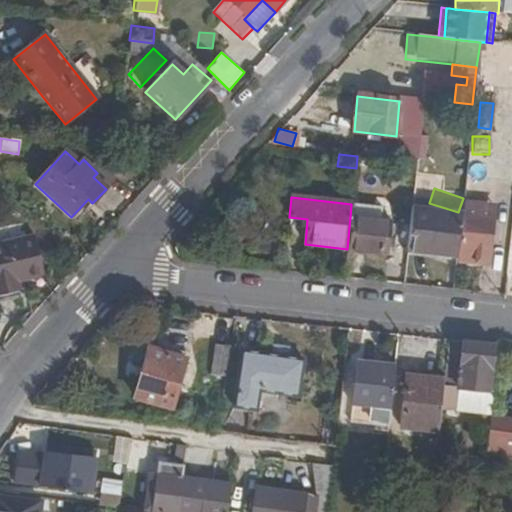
[(463,212),(494,216),(495,207),(464,205),(463,212)]
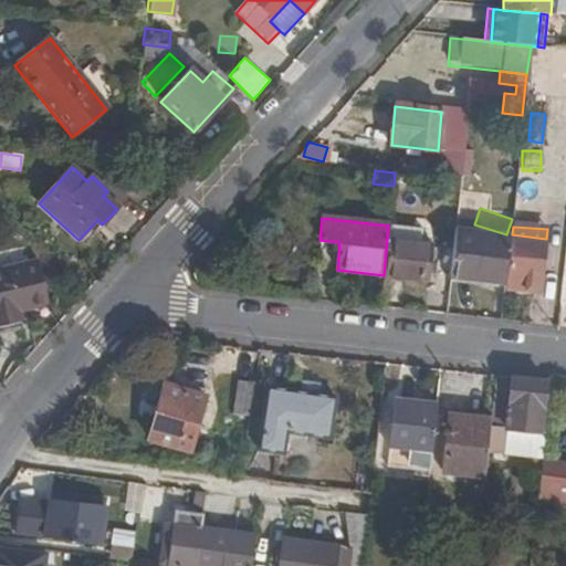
[(454,229),(449,280),(505,286),(512,237),(454,229)]
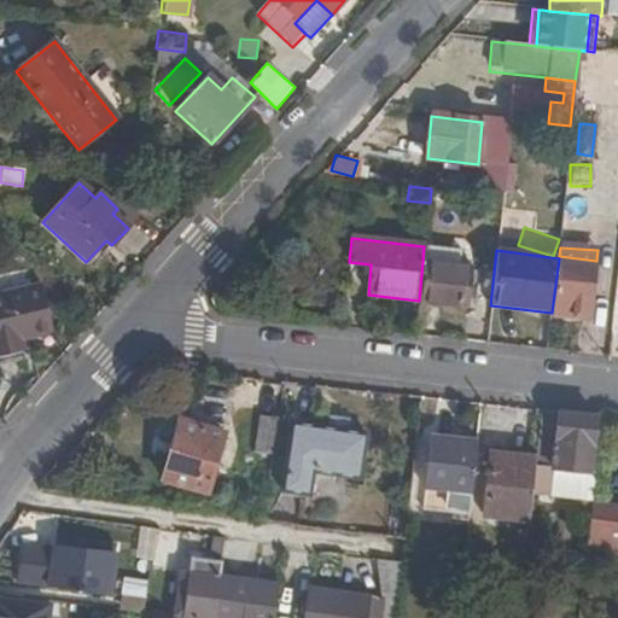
[(552,313),(552,315),(590,319),(596,261),(559,256),(559,258),(552,313)]
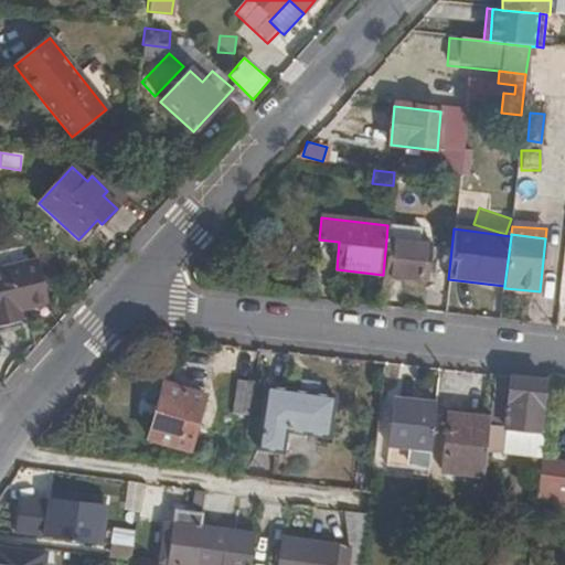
[(383,275),(383,277),(426,283),(430,245),(386,240),(383,275)]
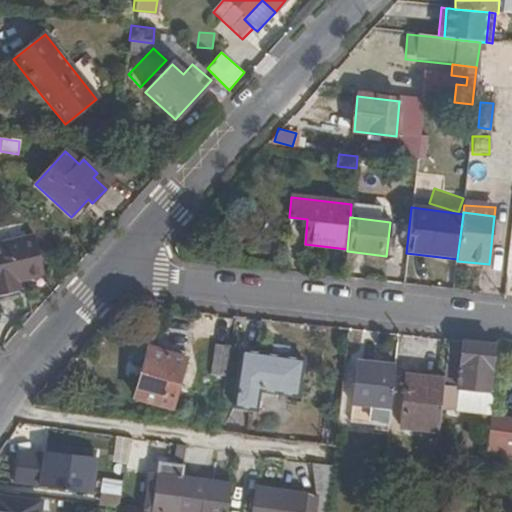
[(17,282),(45,275),(35,236),(0,244),(0,297),(19,292),(17,282)]
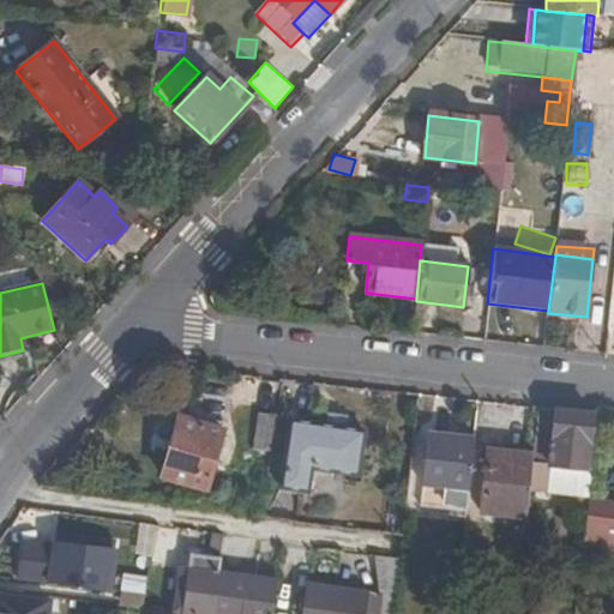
[(486,308),(469,306),(465,336),(483,337),(486,308)]
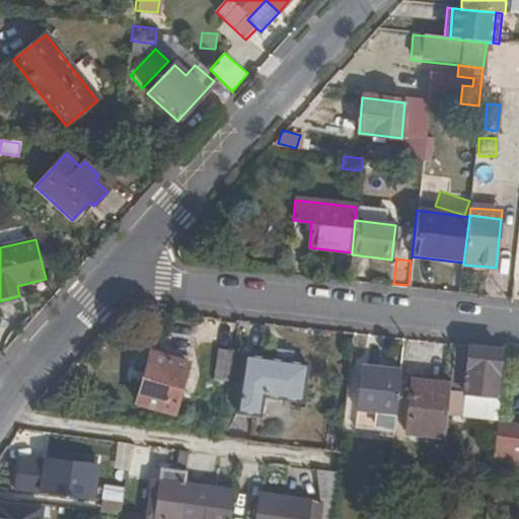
[(498,419),(500,402),(495,401),(500,352),(454,347),(450,385),(449,393),(483,397),(480,417),(498,419)]
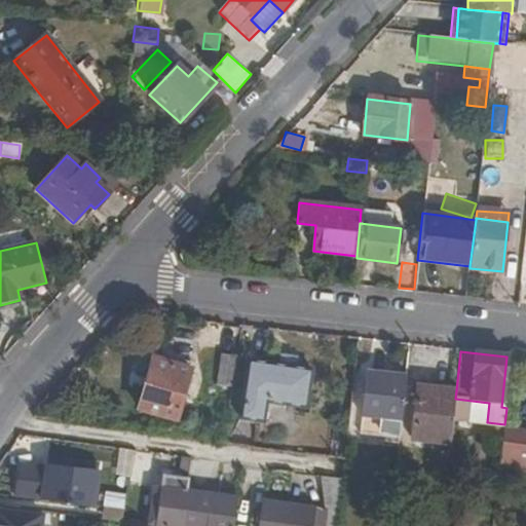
[(231,390),(236,358),(220,355),(216,387),(231,390)]
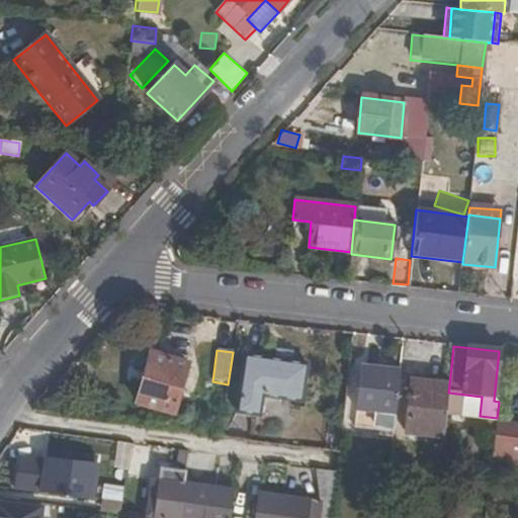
[(271,359),(287,362),(288,352),(273,350),(271,359)]
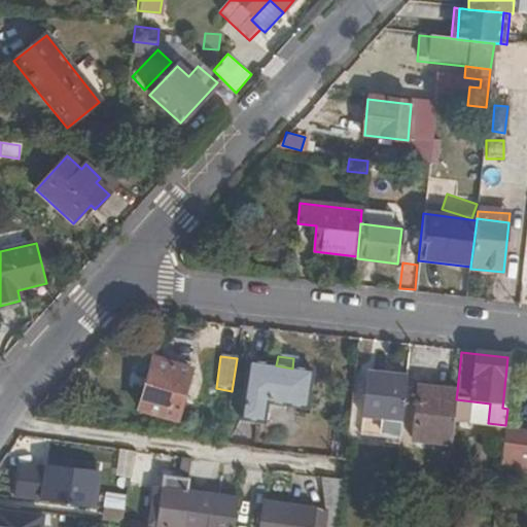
[(176,421),(190,372),(152,359),(138,410),(176,421)]
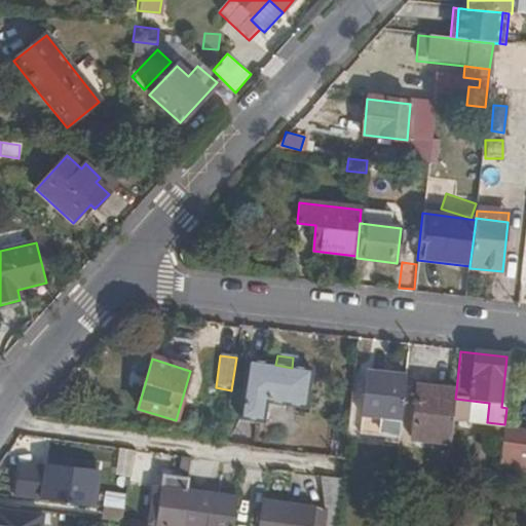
[(310,371),(292,368),(275,365),(246,361),(237,421),(265,426),(268,405),(304,411),(310,371)]
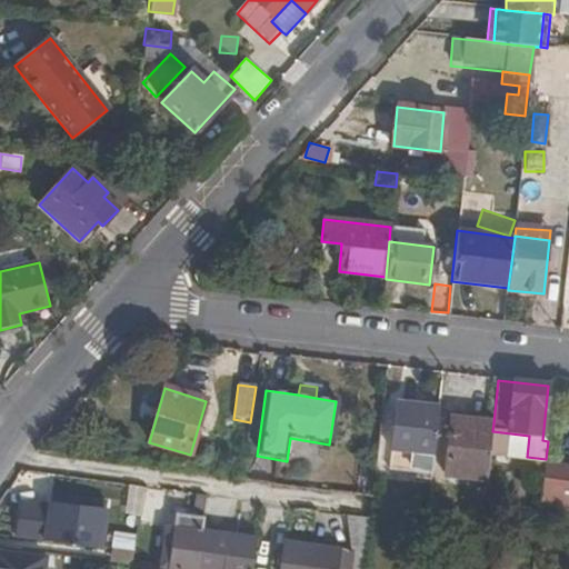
[(432,472),(440,408),(397,403),(391,450),(412,453),(410,469),(432,472)]
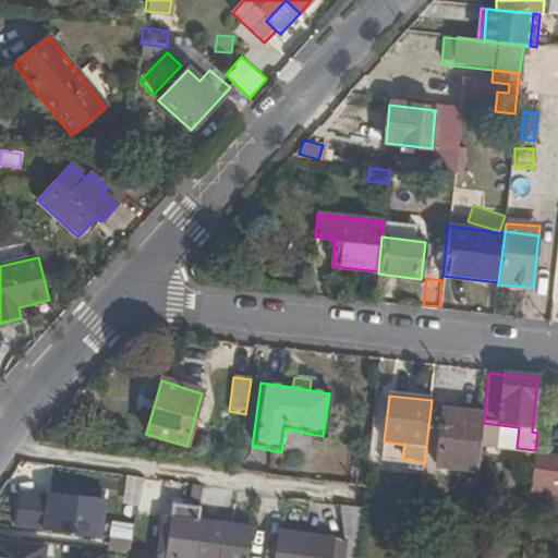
[(483,423),(484,414),(443,411),(435,468),(477,473),(483,423)]
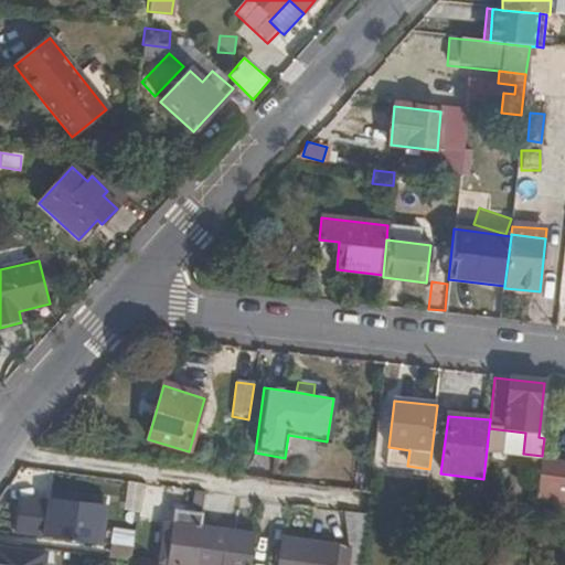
[(564,467),(541,465),(537,498),(564,500),(564,467)]
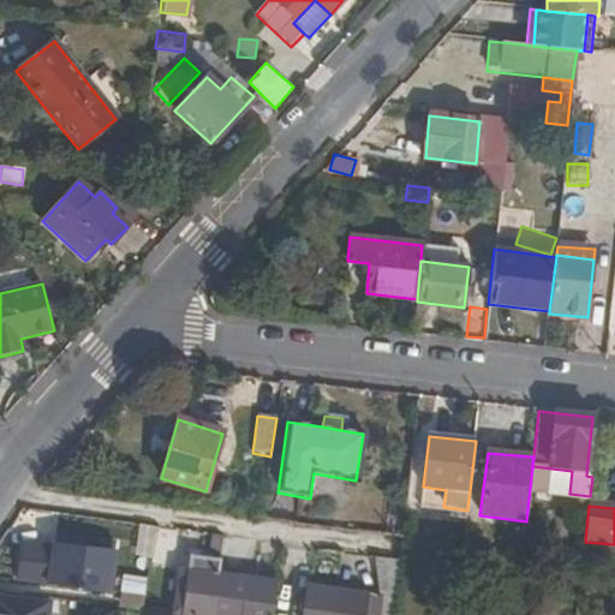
[(220,554),(222,538),(212,537),(210,553),(220,554)]
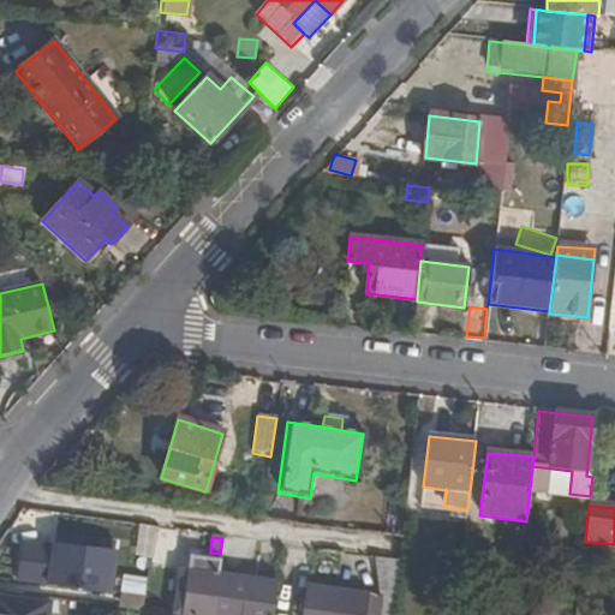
[(46,583),(52,542),(22,538),(17,579),(46,583)]
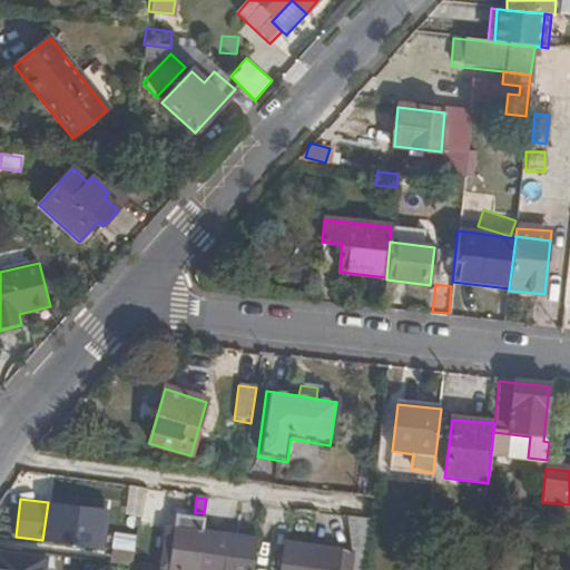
[(106,510),(48,502),(42,540),(100,548),(106,510)]
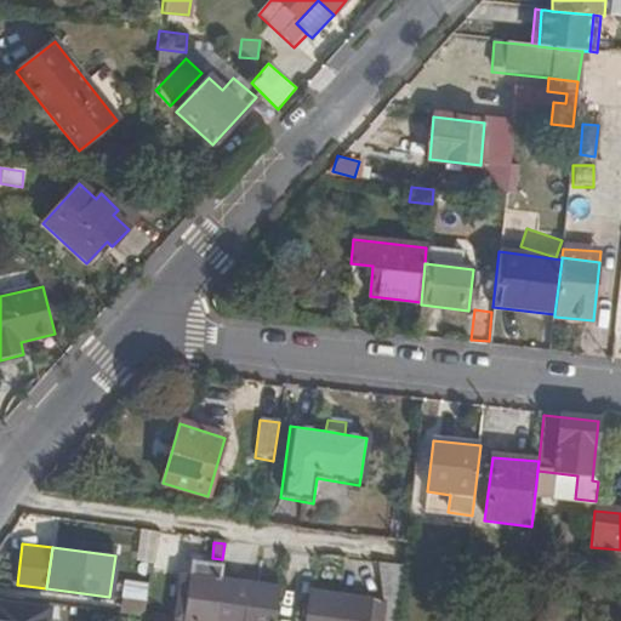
[(181,597),(177,620),(215,620),(220,579),(221,568),(193,565),(191,564),(189,576),(188,598),(181,597)]
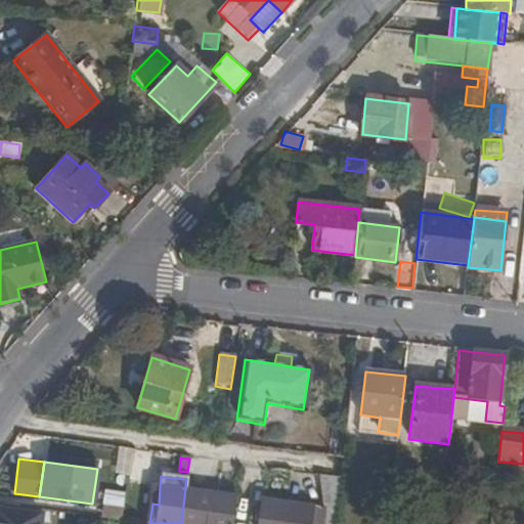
[(320,523),(336,523),(340,479),(318,476),(323,507),(320,523)]
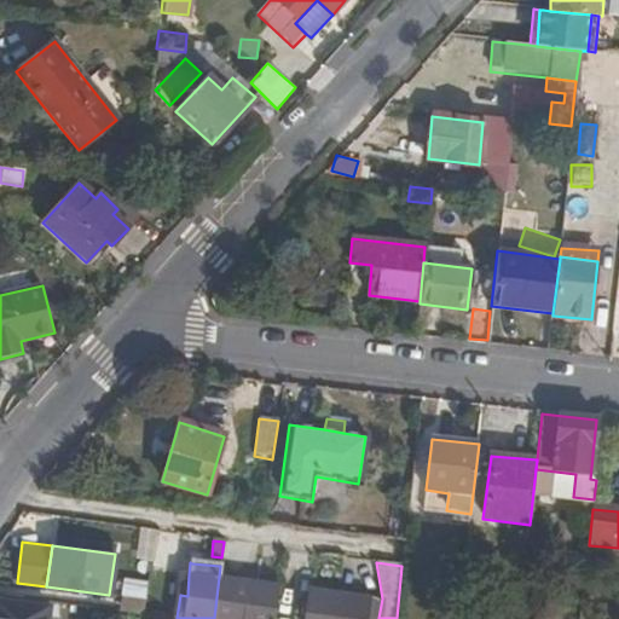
[(219,577),(214,618),(273,618),(277,585),(219,577)]
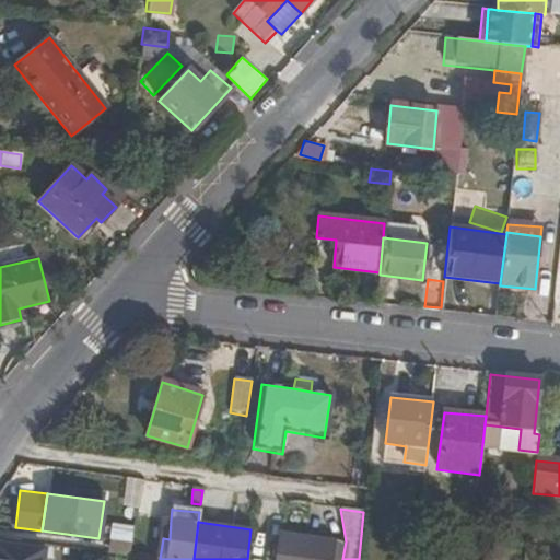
[(276,559),(303,559),(306,539),(280,535),(276,559)]
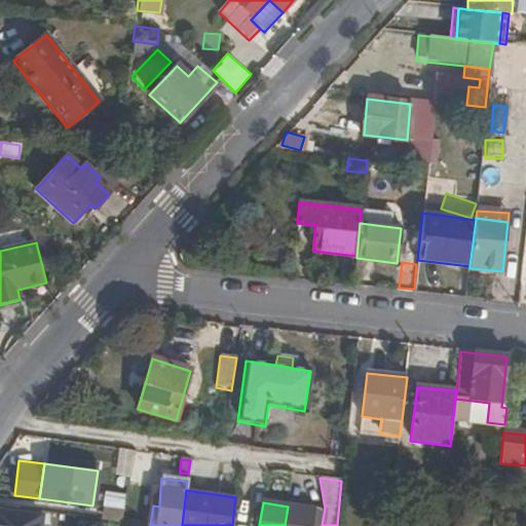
[(288,506),(285,525),(310,525),(313,510),(288,506)]
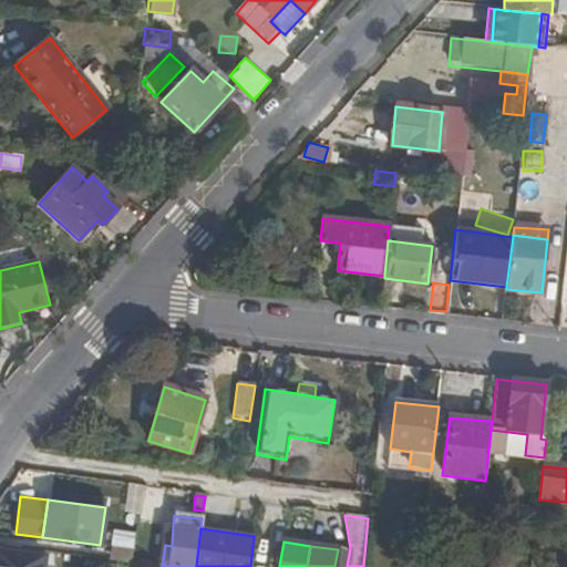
[(0,566),(44,566),(47,554),(0,547),(0,566)]
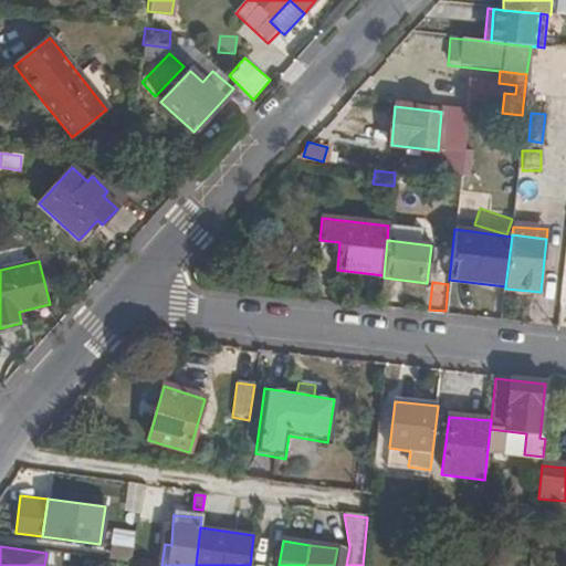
[(114,547),(113,561),(135,564),(137,549),(114,547)]
